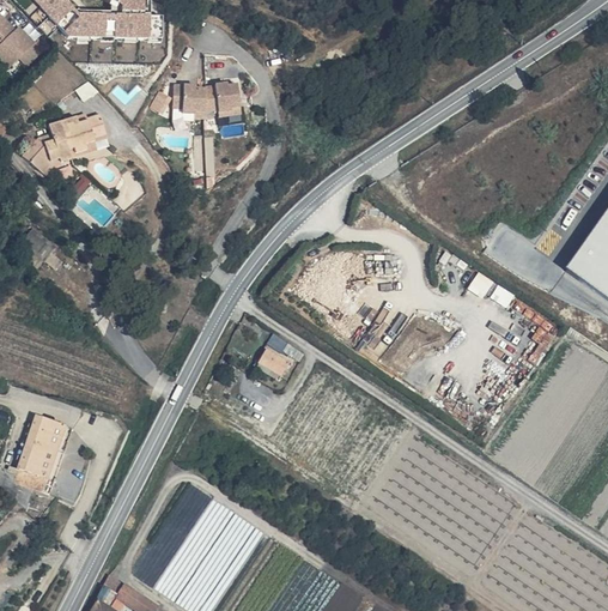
[(64,0),(50,16),(67,31),(81,16),(91,6),(84,0),(64,0)]
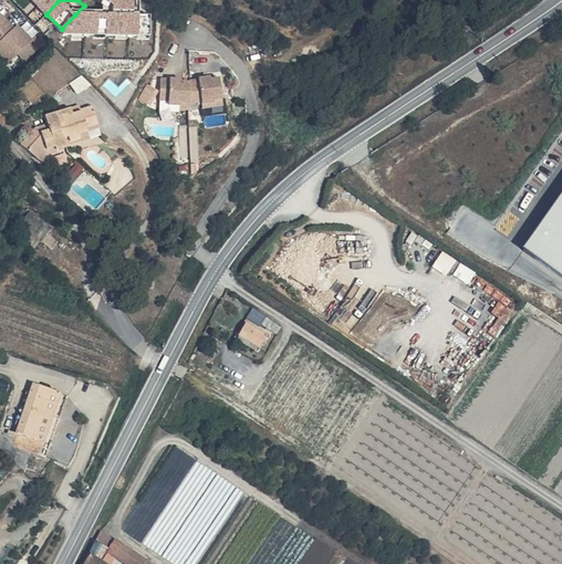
[(11,25),(0,13),(0,50),(7,56),(14,49),(27,37),(14,23),(11,25)]
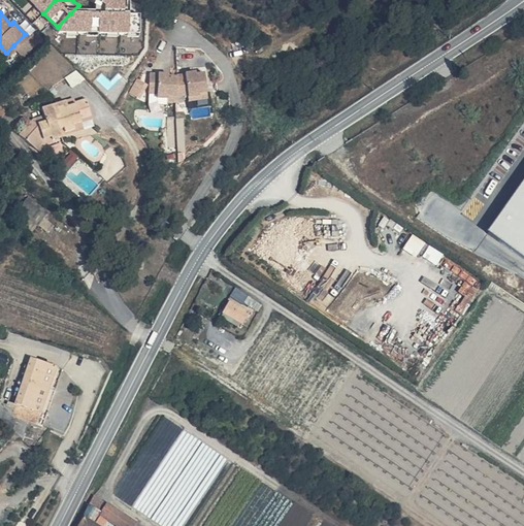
[(74,18),(70,13),(58,27),(62,31),(74,18)]
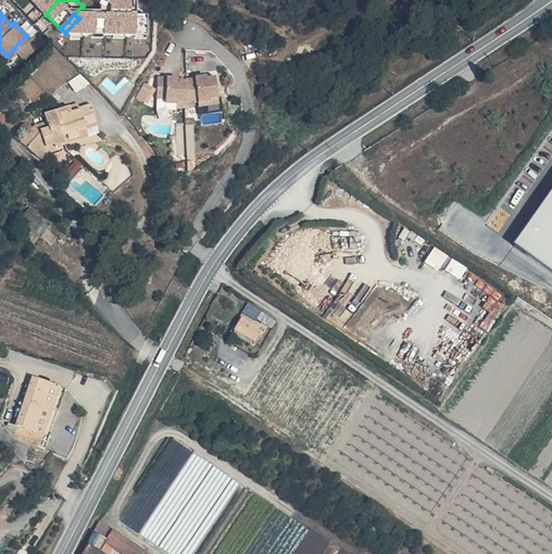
[(34,43),(26,36),(14,48),(22,55),(34,43)]
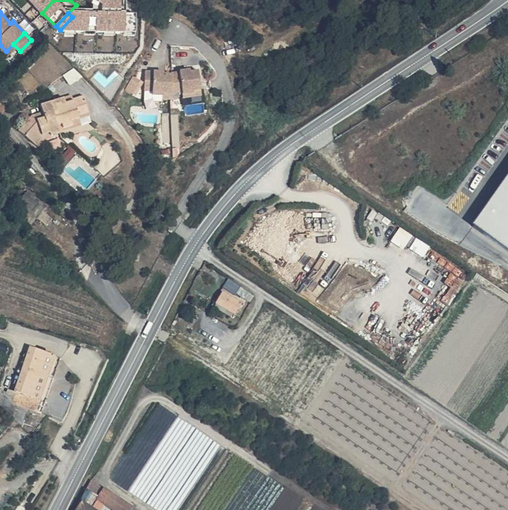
[(168,78),(168,95),(180,92),(181,94),(191,92),(191,90),(200,88),(195,70),(186,73),(181,74),(180,70),(175,71),(175,75),(168,78)]
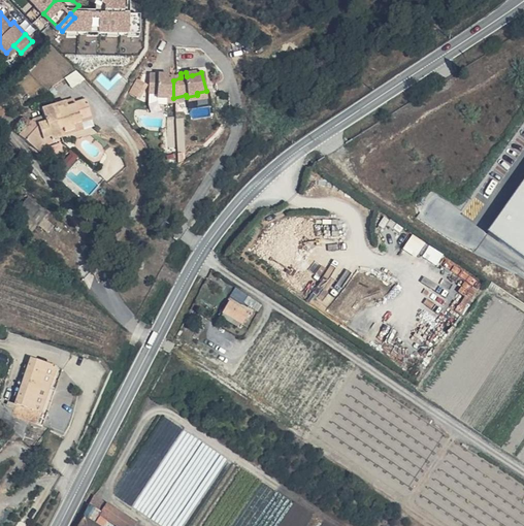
[(173,98),(173,80),(164,79),(159,79),(159,76),(145,75),(144,96),(154,96),(154,100),(164,100),(164,98),(173,98)]
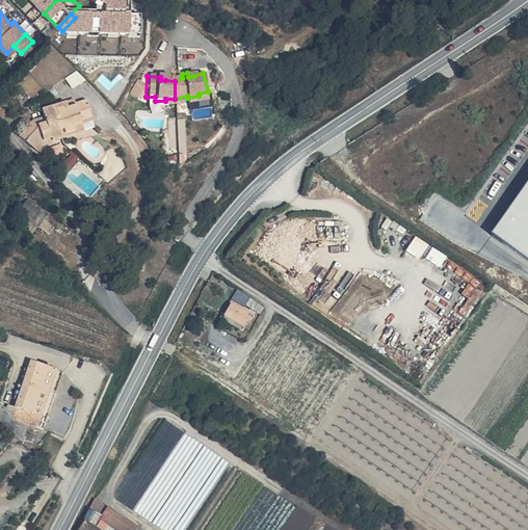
[(199,96),(188,98),(189,103),(210,98),(208,91),(199,94),(199,96)]
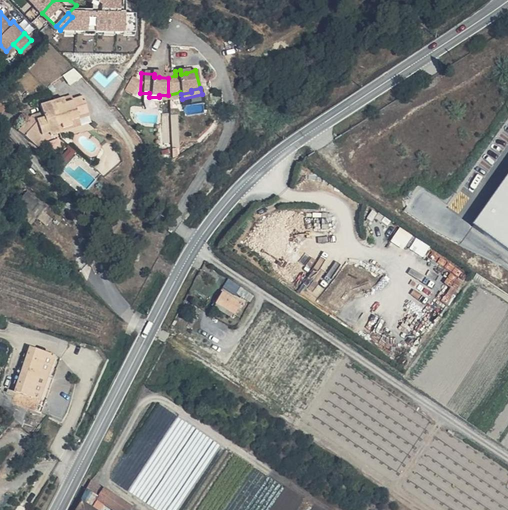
[(62,100),(55,103),(39,109),(42,117),(44,121),(35,126),(36,127),(22,143),(34,152),(41,142),(49,138),(50,140),(60,137),(59,132),(59,130),(58,127),(62,126),(63,130),(74,126),(72,123),(79,120),(77,115),(86,112),(80,96),(69,100),(70,103),(65,105),(62,100)]
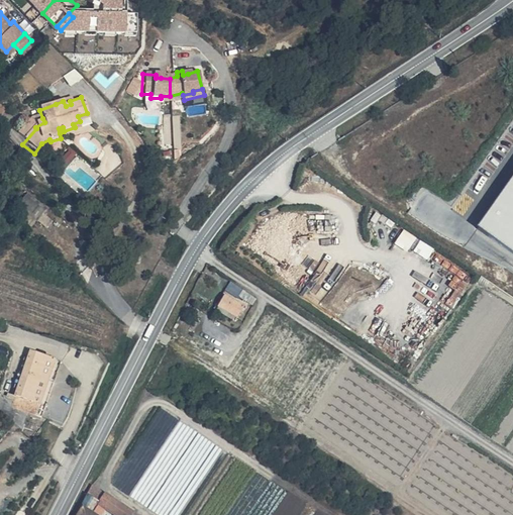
[(92,126),(87,113),(78,116),(80,121),(73,124),(75,127),(64,131),(65,134),(92,126)]
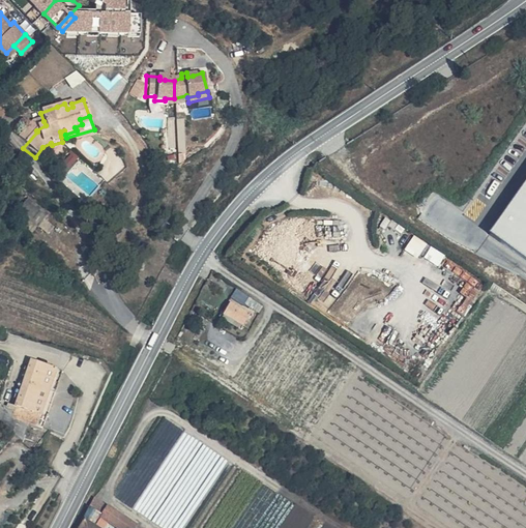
[(17,144),(23,148),(37,132),(36,130),(46,125),(44,121),(33,124),(17,144)]
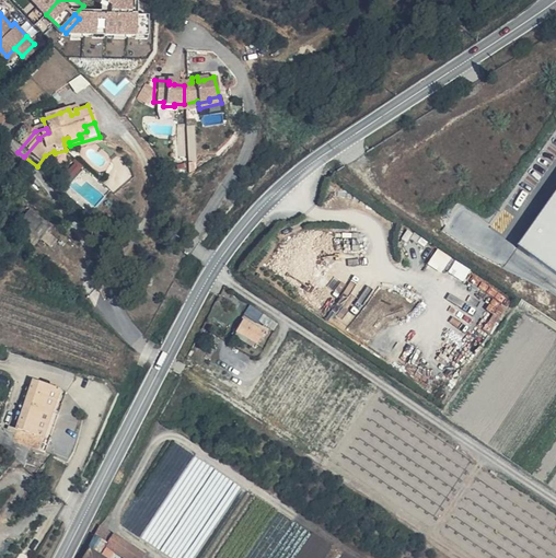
[(56,158),(55,153),(54,151),(45,155),(37,166),(42,170),(50,159),(56,158)]
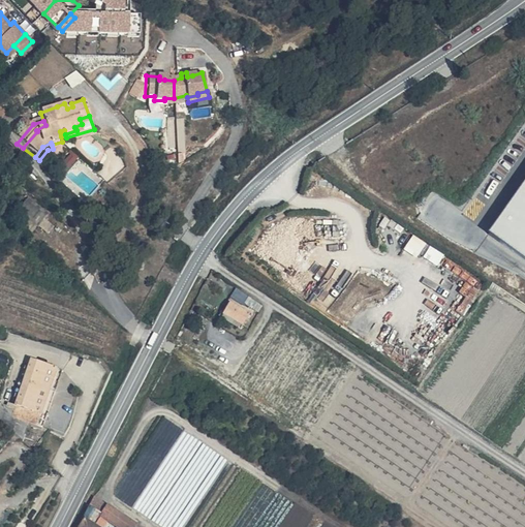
[(524,179),(508,203),(489,230),(524,255),(524,179)]
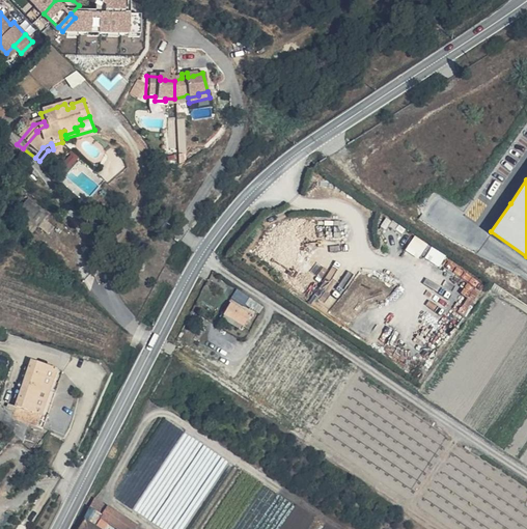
[(412,233),(403,248),(418,257),(426,243),(412,233)]
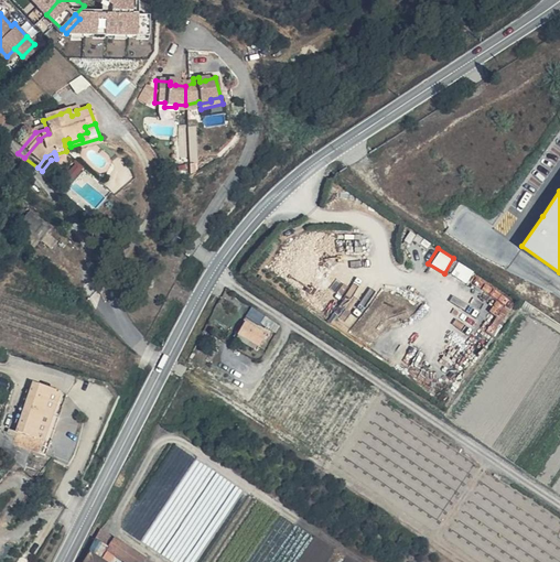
[(455,260),(449,272),(464,281),(471,269),(455,260)]
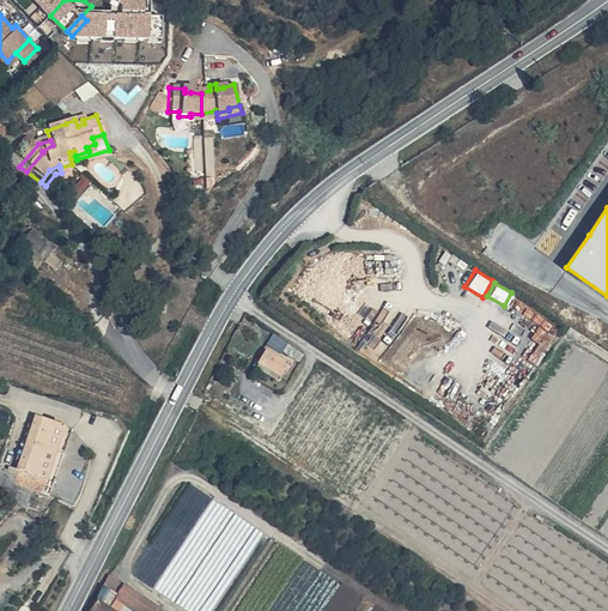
[(257,366),(277,377),(285,366),(266,354),(257,366)]
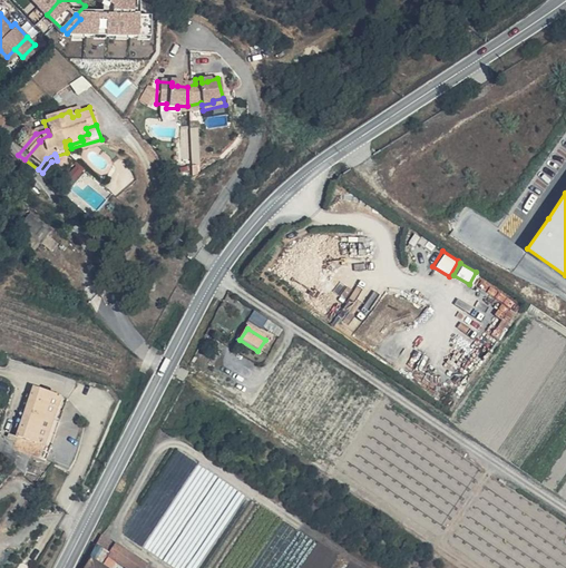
[(257,351),(240,340),(236,345),(255,356),(257,351)]
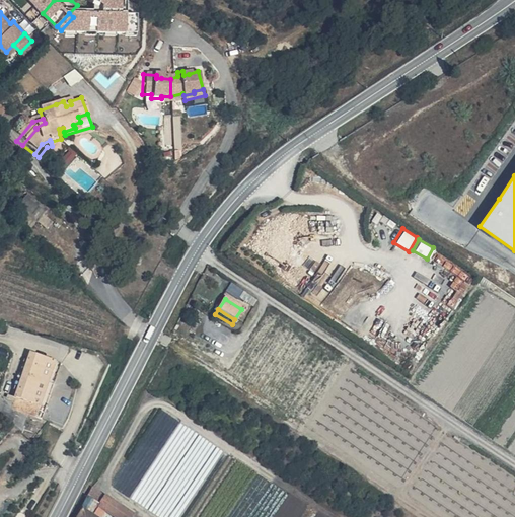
[(29,354),(14,399),(35,407),(31,418),(39,420),(58,363),(29,354)]
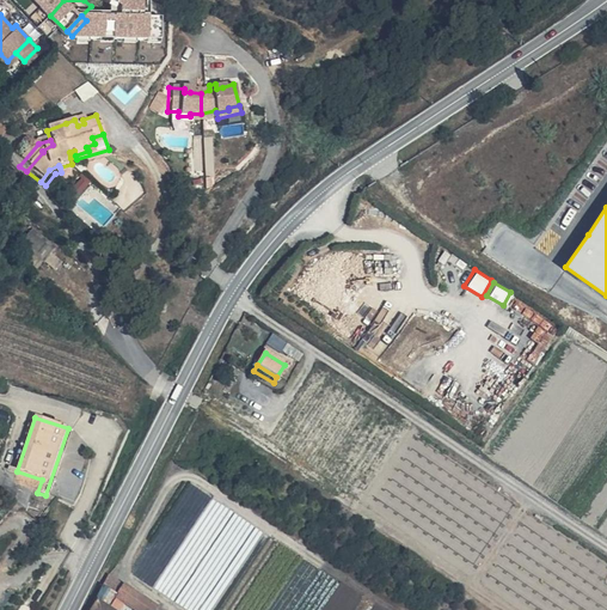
[(20,511),(28,489),(13,483),(14,477),(5,474),(5,473),(0,470),(0,494),(20,511)]
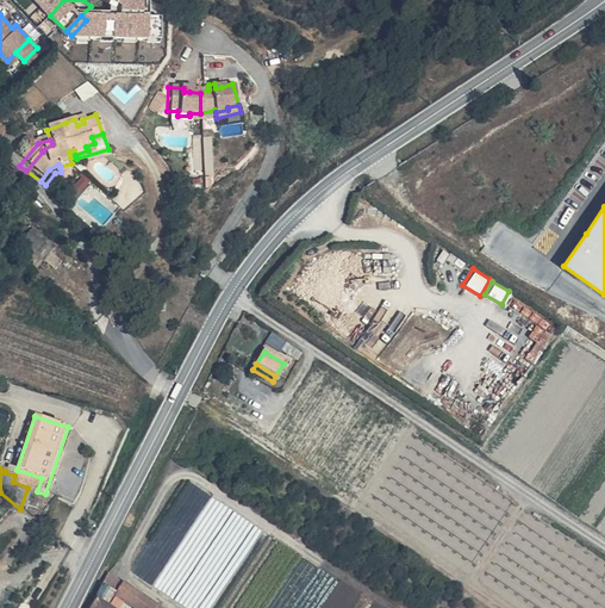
[(27,488),(37,491),(42,478),(17,470),(14,476),(13,482),(27,488)]
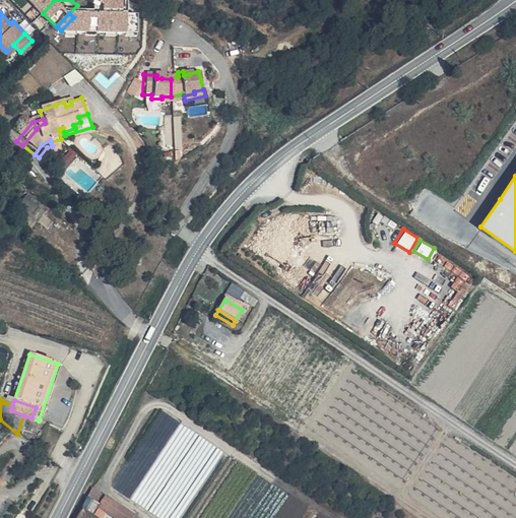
[(92,517),(90,516),(98,506),(104,496),(90,487),(78,509),(81,510),(75,517),(92,517)]
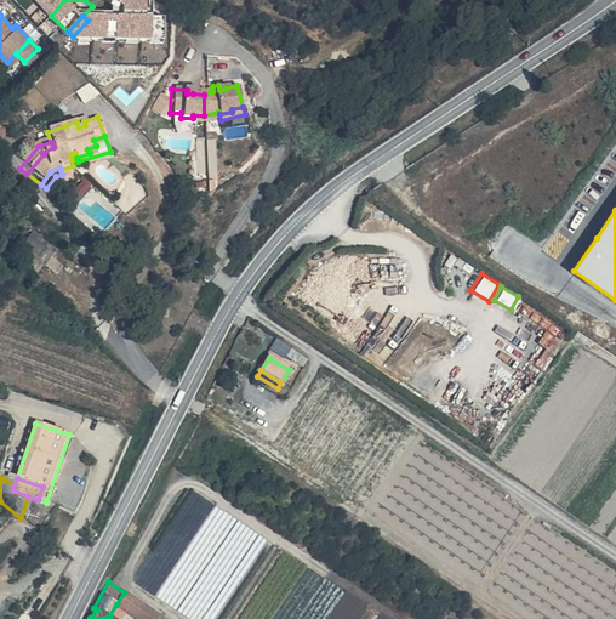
[(117,605),(131,613),(137,602),(124,592),(117,605)]
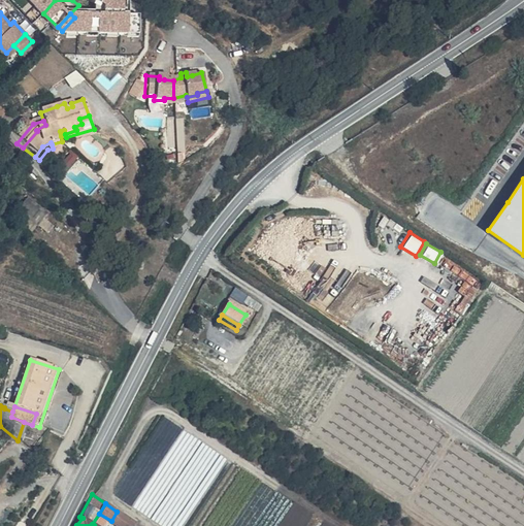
[(111,521),(118,525),(131,525),(133,523),(117,512),(111,521)]
